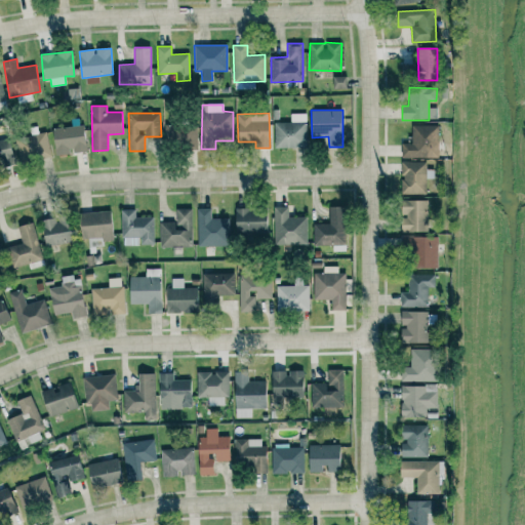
[(274,123),(275,149),(307,148),(306,114),(290,114),(290,122),(274,123)]
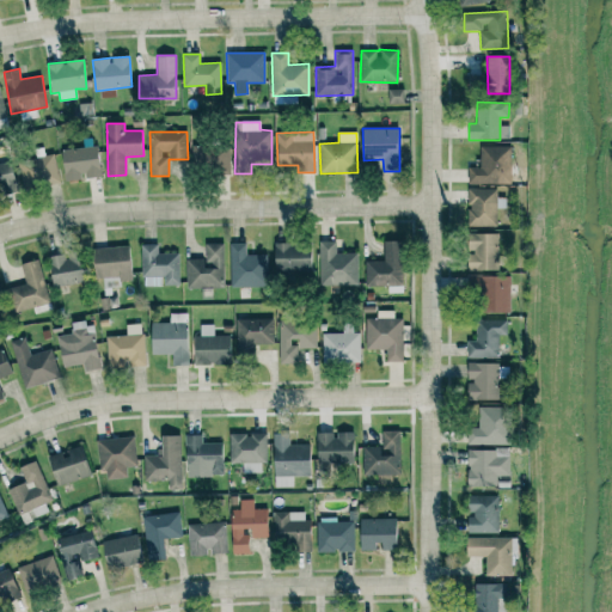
[(193,145),(193,171),(230,170),(230,144),(193,145)]
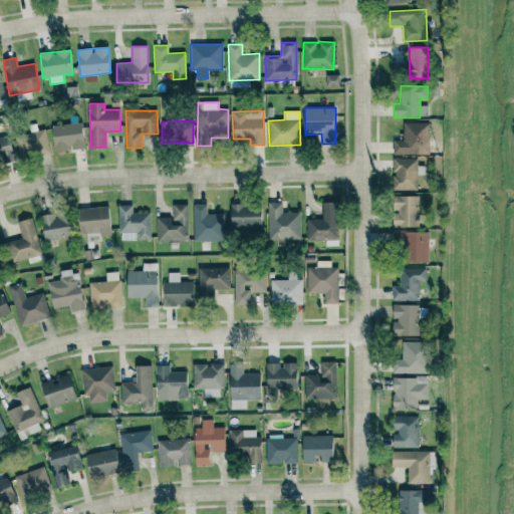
[(51,126),(55,153),(70,150),(70,151),(85,149),(81,121),(51,126)]
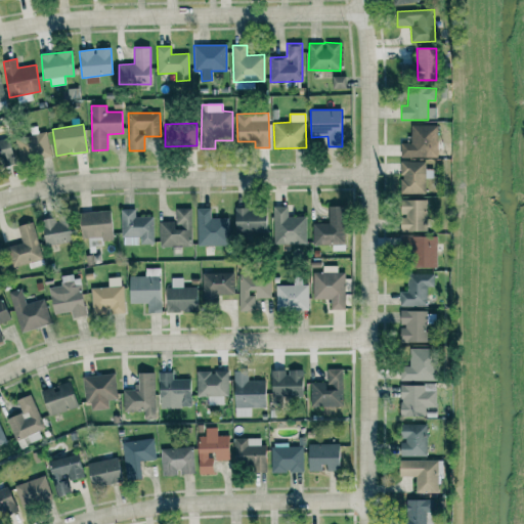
[(400,157),(426,158),(427,126),(411,126),(411,145),(401,144),(400,157)]
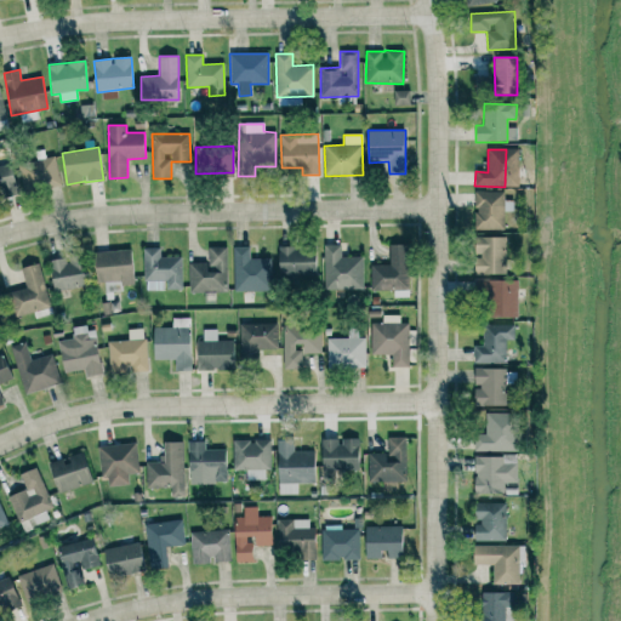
[(27,164),(33,189),(61,183),(56,158),(27,164)]
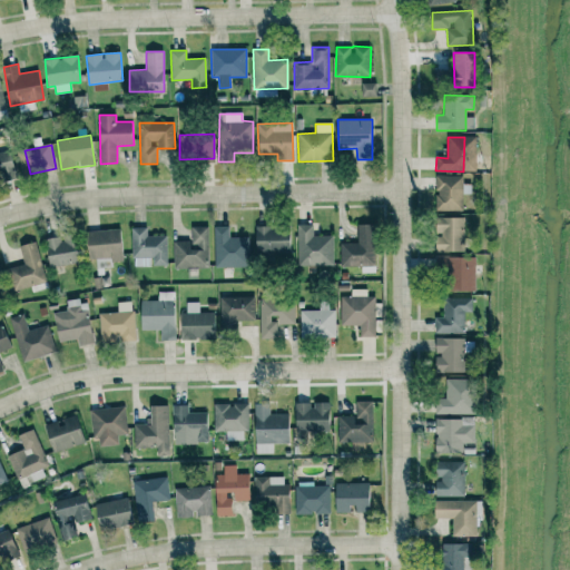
[(10,150),(0,151),(0,174),(2,174),(3,180),(17,177),(10,150)]
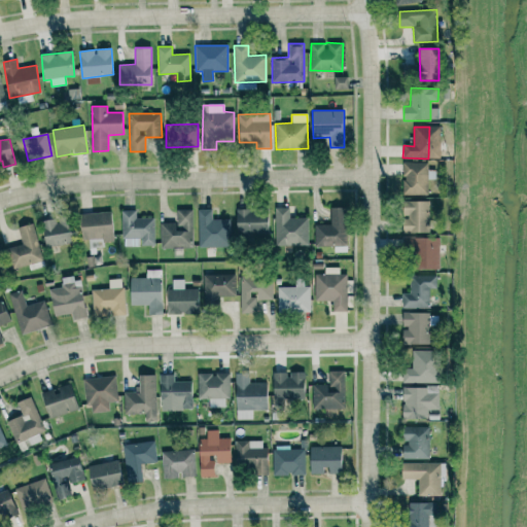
[(403,195),(428,195),(428,163),(403,163),(403,195)]
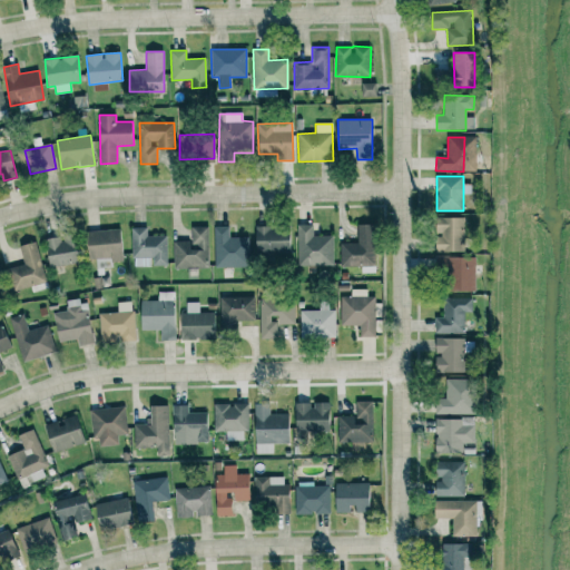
[(464,217),(438,218),(438,252),(465,252),(464,217)]
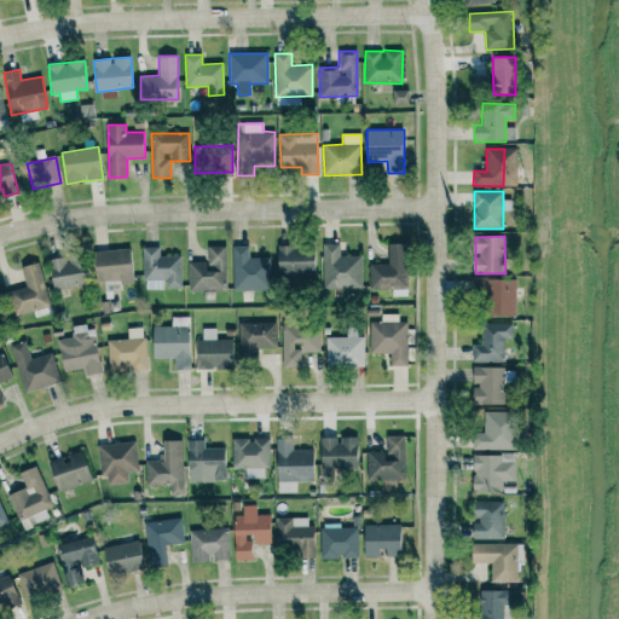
[(324,289),(362,288),(362,256),(340,256),(340,243),(323,244),(324,289)]
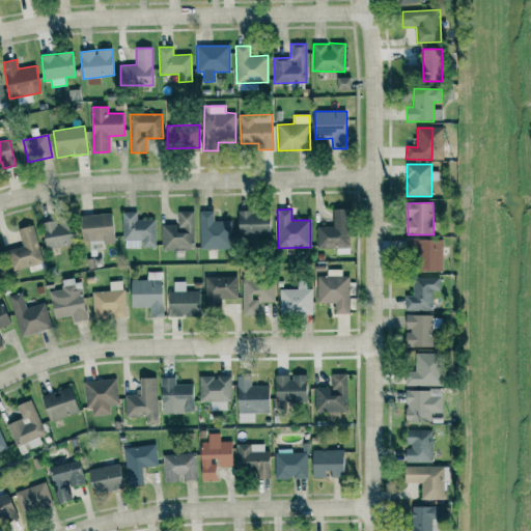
[(316,227),(316,248),(350,248),(350,210),(333,210),(333,227),(316,227)]
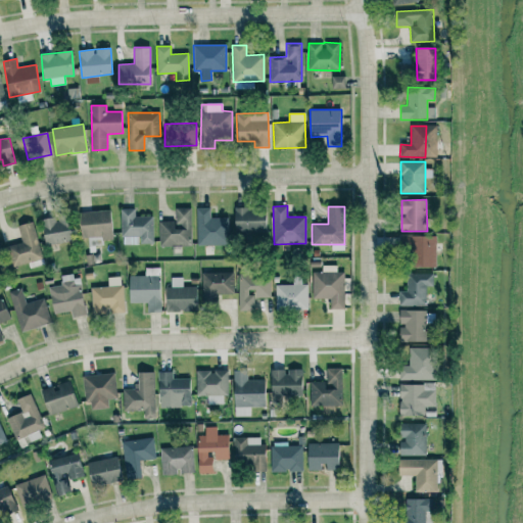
[(192,245),(191,207),(175,208),(176,221),(159,222),(159,246),(192,245)]
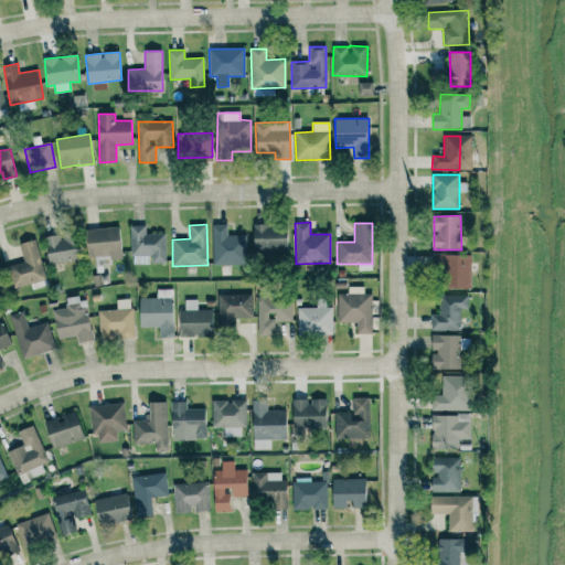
[(213,265),(247,265),(247,235),(227,235),(227,224),(212,225),(213,265)]
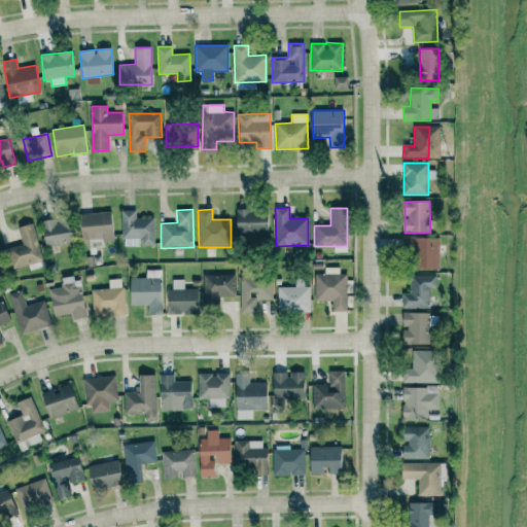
[(237,209),(237,234),(268,234),(268,209),(237,209)]
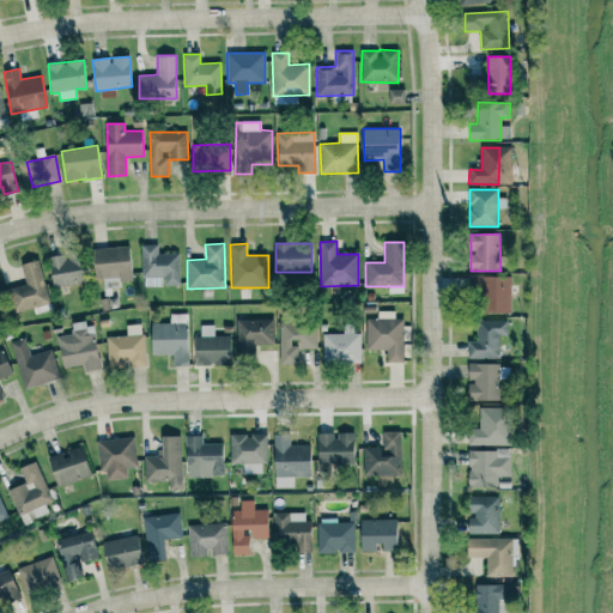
[(180,286),(180,254),(158,254),(158,244),(143,244),(141,286),(180,286)]
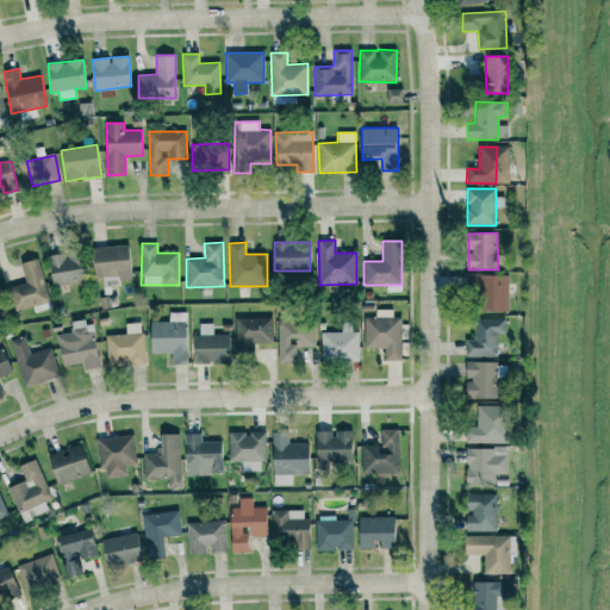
[(93,247),(95,278),(103,278),(104,287),(122,286),(120,280),(131,280),(130,246),(93,247)]
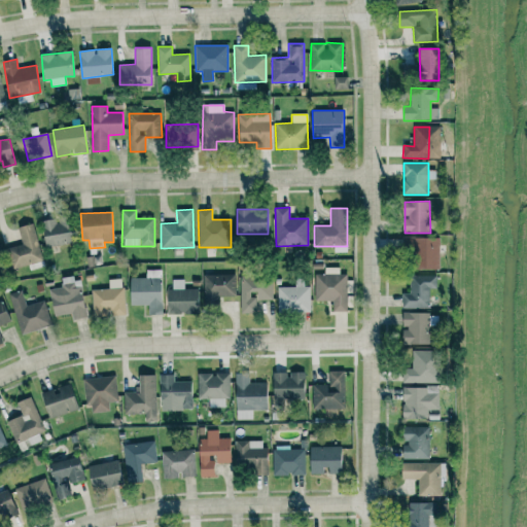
[(46,247),(74,243),(69,217),(41,222),(46,247)]
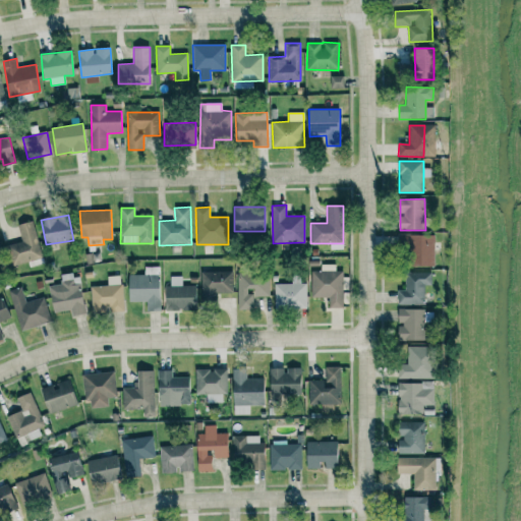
[(43,258),(33,221),(17,225),(21,241),(6,245),(11,266),(43,258)]
